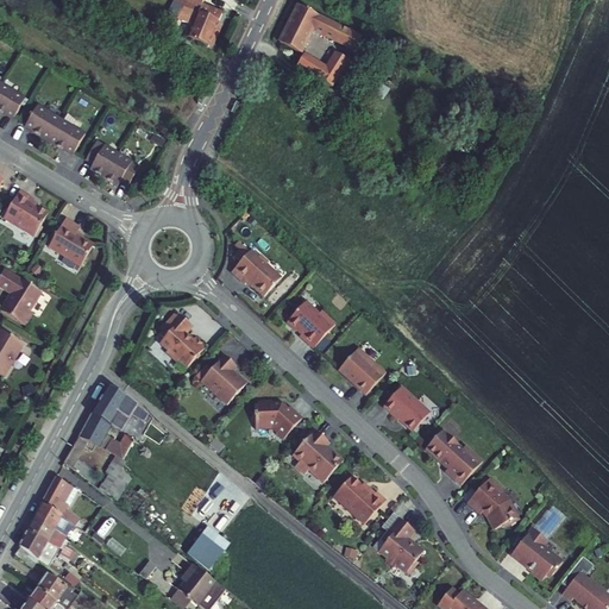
[(152,0),(152,2),(182,18),(190,0),(152,0)]
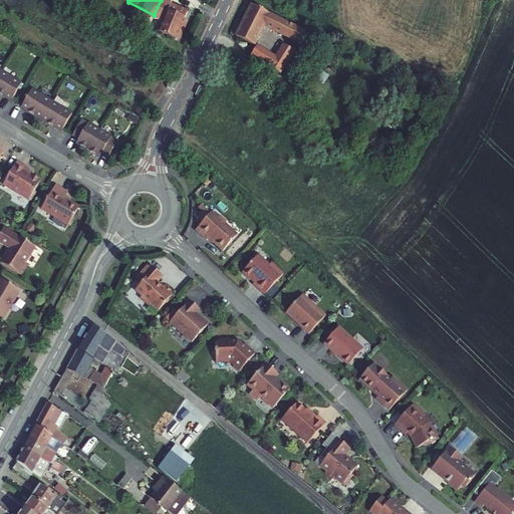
[(267,22),(297,38),(302,27),(254,4),(239,36),(256,44),(267,22)]
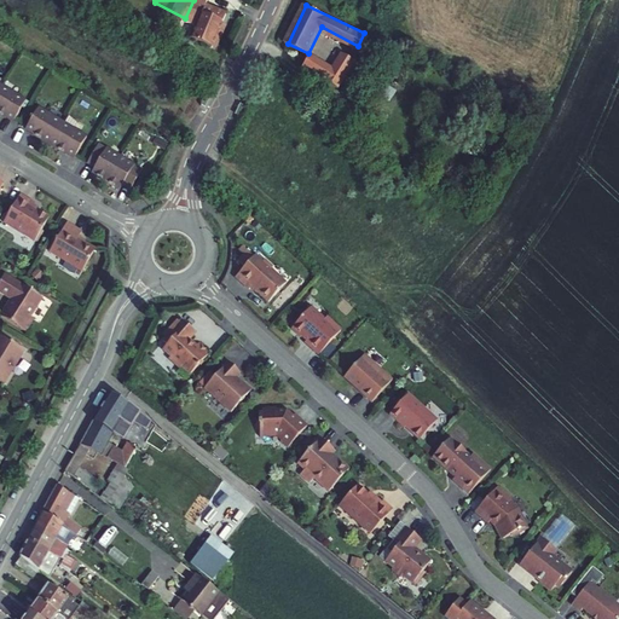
[(225,16),(204,6),(190,39),(210,48),(225,16)]
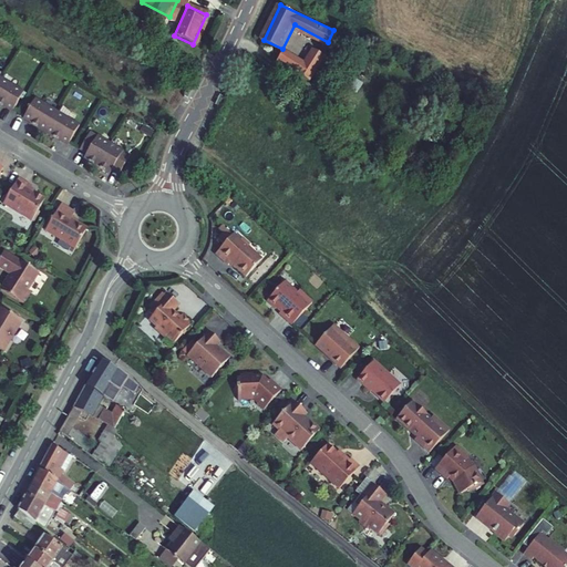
[(279,61),(310,76),(323,51),(315,45),(306,62),(285,51),(279,61)]
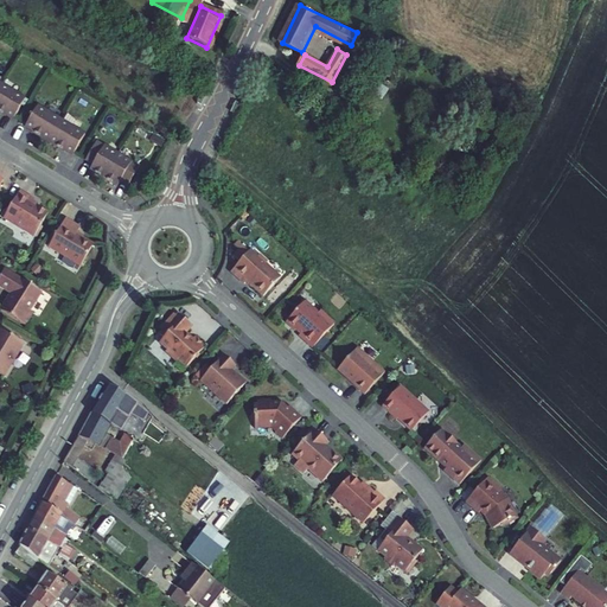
[(2,84),(0,83),(0,113),(5,116),(6,114),(13,119),(25,100),(2,84)]
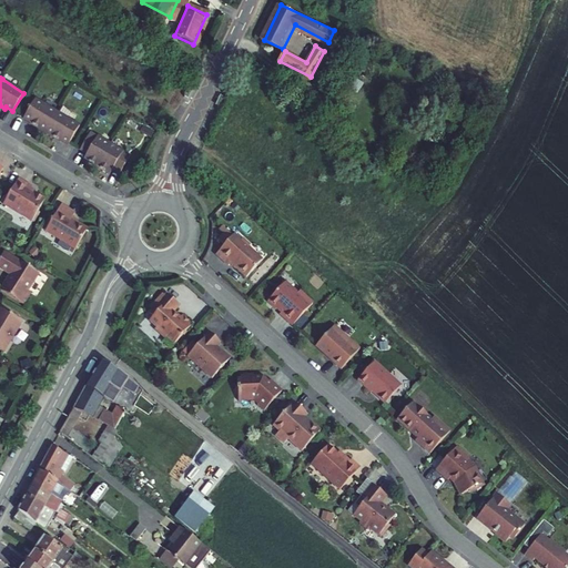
[(61,140),(69,144),(80,127),(58,113),(36,100),(24,118),(31,122),(30,124),(60,142),(61,140)]
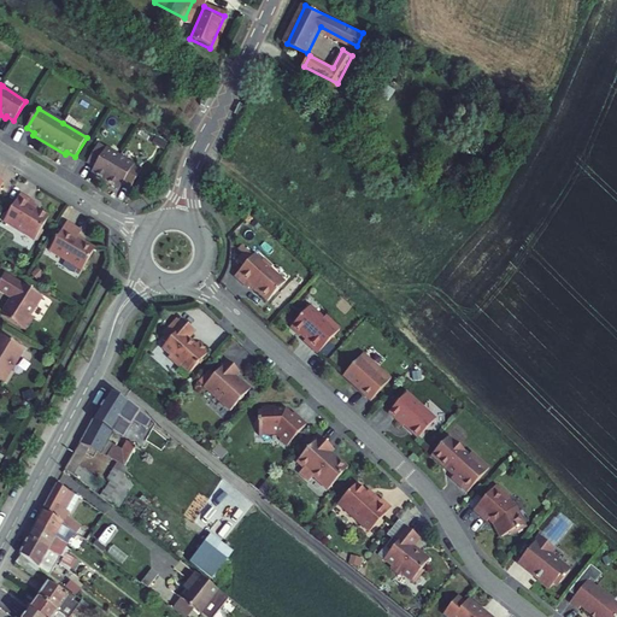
[(129,189),(141,170),(119,157),(99,144),(87,164),(94,169),(90,174),(119,191),(122,184),(129,189)]
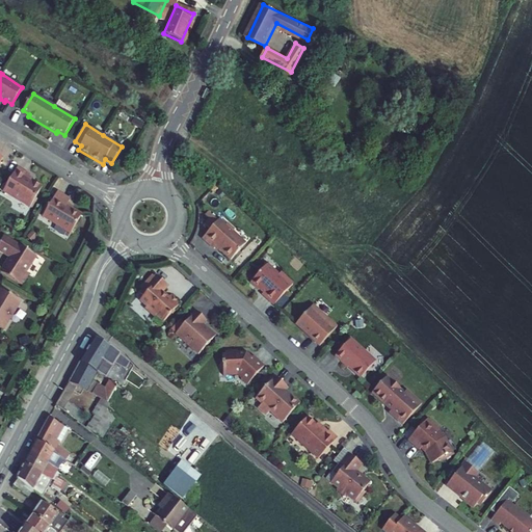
[(17,168),(3,191),(30,208),(42,188),(32,182),(34,179),(17,168)]
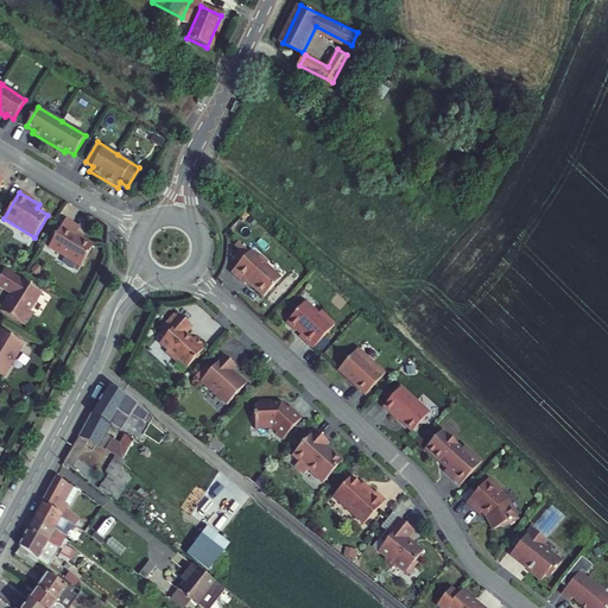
[(65,220),(49,247),(81,266),(94,245),(76,235),(80,228),(65,220)]
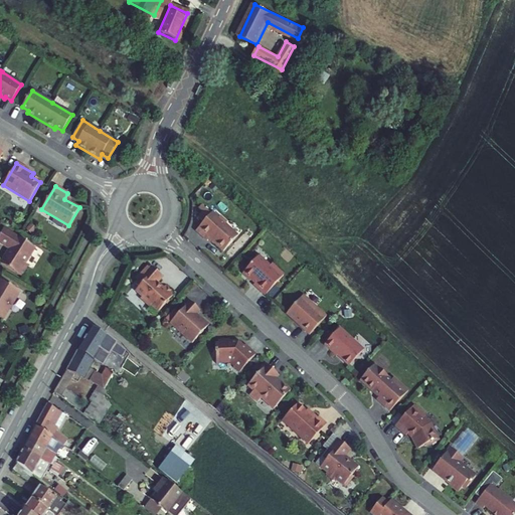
[(209,238),(223,251),(237,235),(225,224),(226,223),(220,216),(218,218),(212,212),(211,213),(202,205),(199,208),(203,212),(198,217),(203,222),(196,230),(207,240),(209,238)]
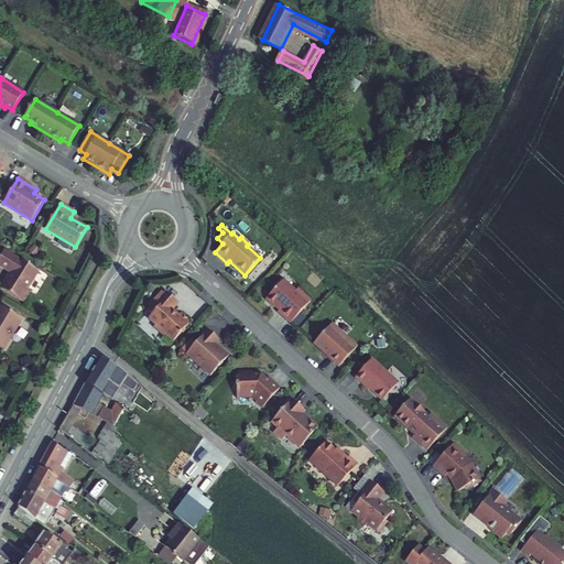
[(39,271),(4,251),(0,257),(0,267),(11,273),(7,280),(7,279),(0,289),(23,303),(31,291),(28,289),(39,271)]
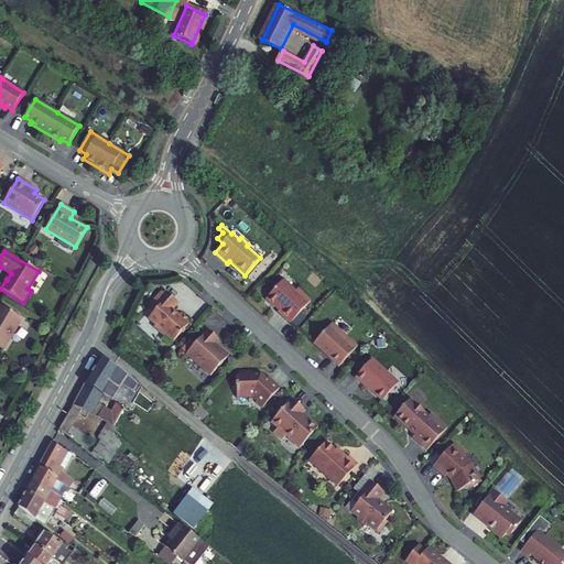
[(278,312),(291,324),(311,302),(297,290),(295,292),(283,281),(266,300),(274,307),(275,306),(280,311),(278,312)]
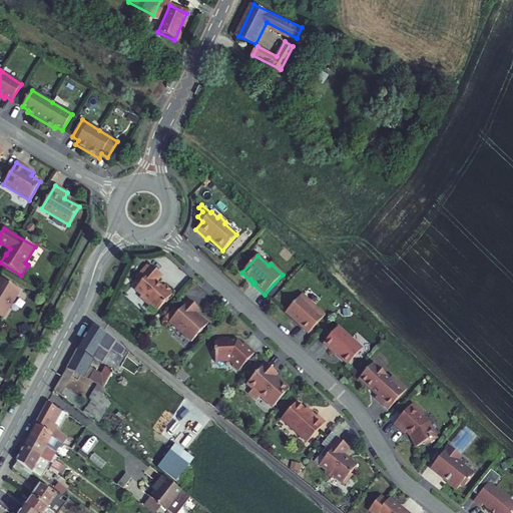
[(150,304),(157,311),(171,296),(170,295),(172,292),(165,285),(162,288),(156,283),(162,276),(150,266),(149,268),(147,266),(143,271),(144,272),(141,276),(134,283),(138,287),(135,290),(141,296),(140,298),(149,306),(150,304)]
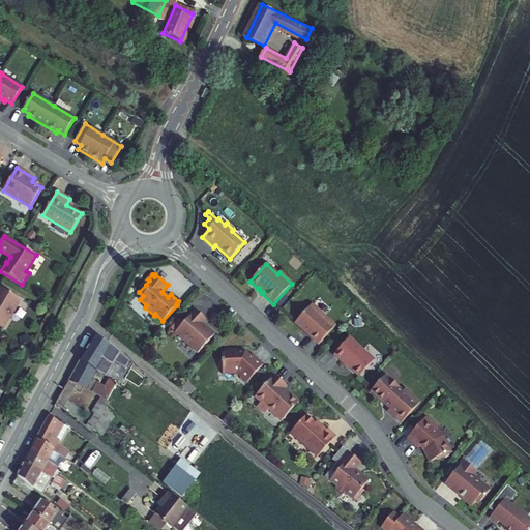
[(21,300),(0,287),(0,326),(3,329),(21,300)]
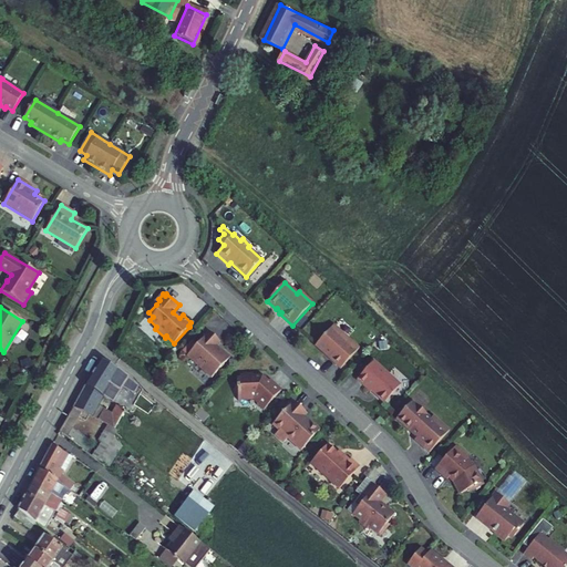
[(333,326),(316,346),(330,358),(329,359),(340,369),(359,348),(348,338),(347,339),(333,326)]
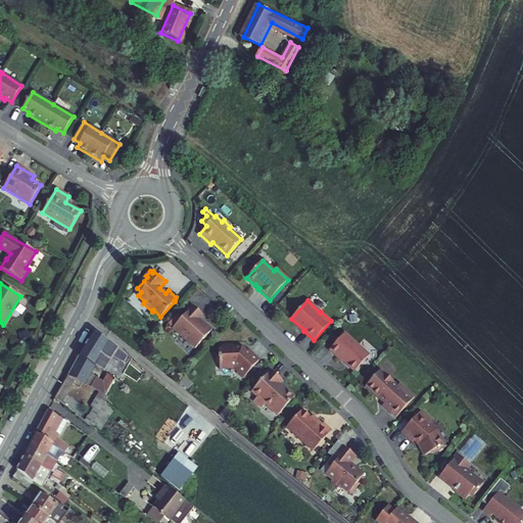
[(173,329),(195,349),(211,330),(203,322),(202,323),(198,320),(202,316),(192,306),(182,319),(173,328),(173,329)]
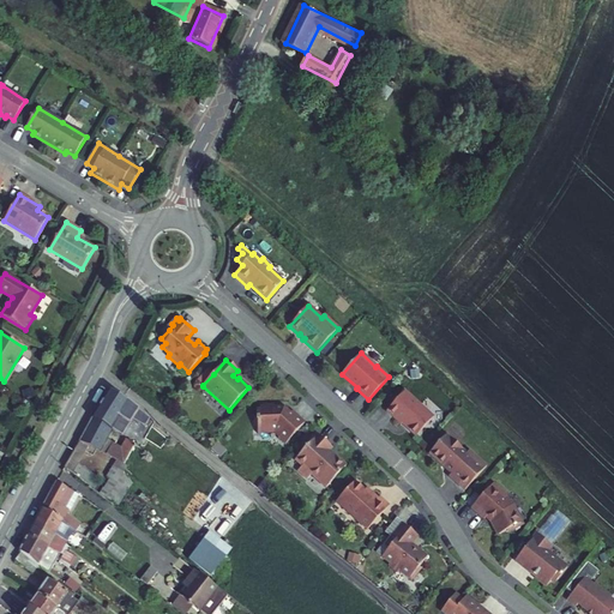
[(197,380),(203,385),(214,374),(208,368),(197,380)]
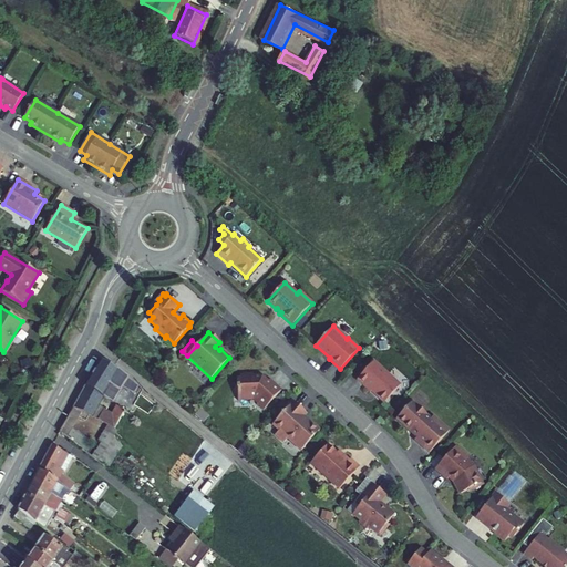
[(82,412),(93,418),(99,408),(103,399),(113,403),(123,388),(134,394),(138,387),(102,360),(85,387),(71,412),(79,416),(82,412)]
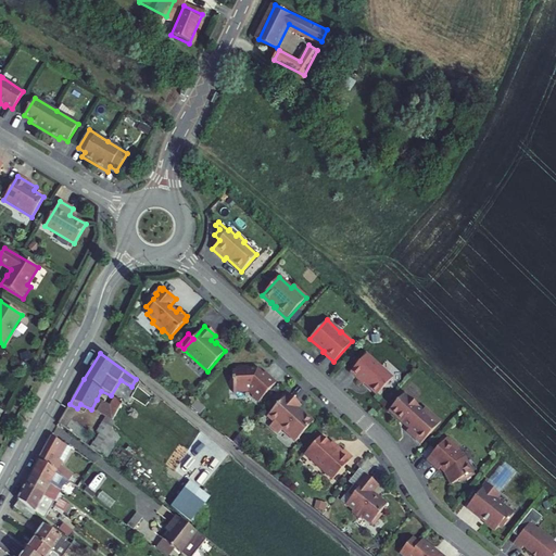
[(366,355),(350,374),(363,386),(365,383),(368,387),(368,389),(377,395),(392,379),(366,355)]
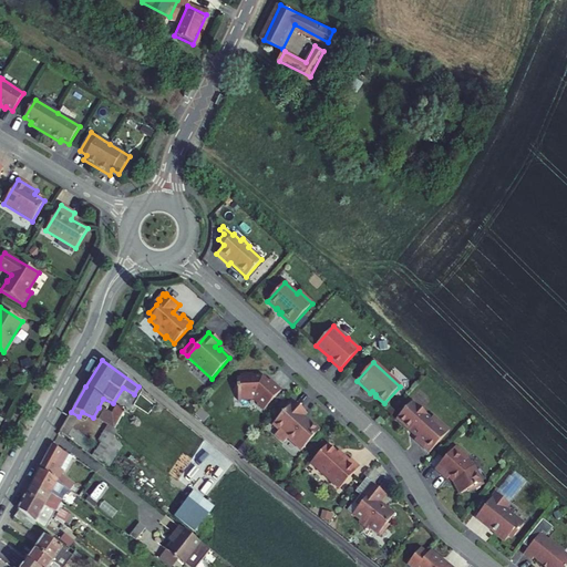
[(265,410),(281,390),(270,380),(269,381),(263,375),(260,378),(253,378),(253,377),(253,374),(240,375),(240,379),(237,379),(238,399),(255,398),(259,402),(258,403),(265,410)]
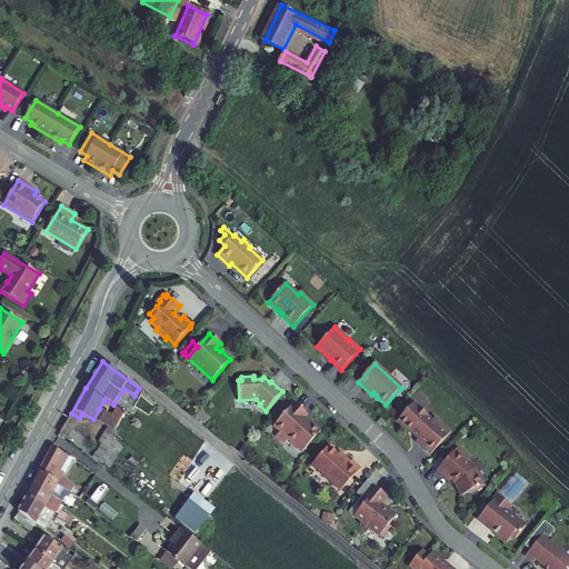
[(307,415),(295,402),(288,410),(273,426),(280,431),(276,436),(285,443),(289,439),(302,451),(320,432),(310,423),(309,425),(303,419),(307,415)]
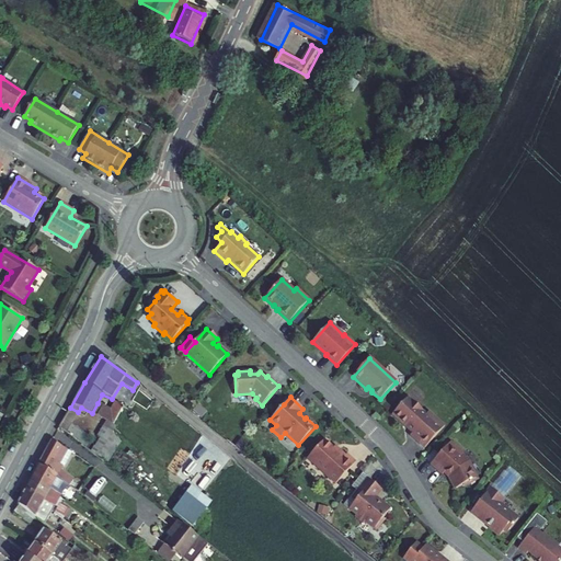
[(408,398),(391,415),(404,427),(408,427),(413,433),(412,434),(412,437),(424,448),(445,426),(428,412),(426,414),(408,398)]
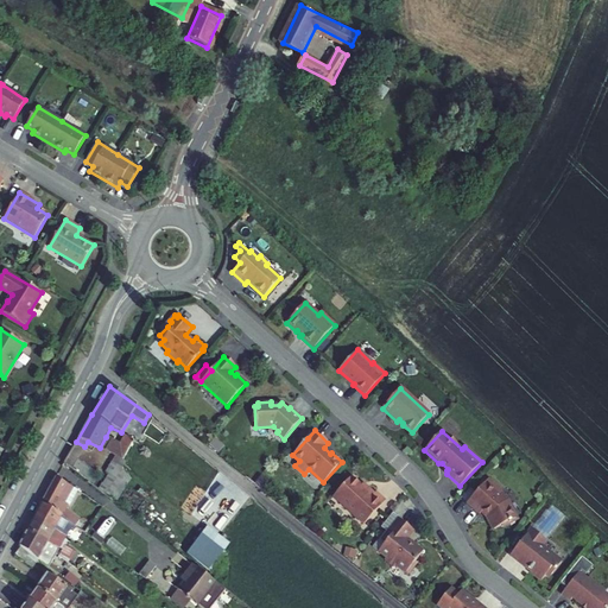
[(106,437),(100,448),(115,456),(122,461),(134,441),(125,436),(120,444),(106,437)]
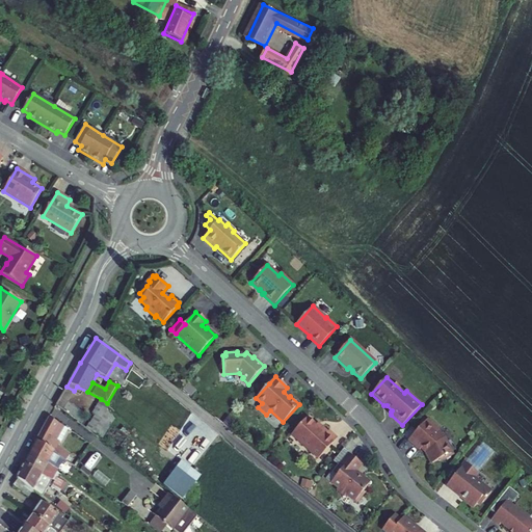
[(69,400),(74,391),(67,387),(61,396),(69,400)]
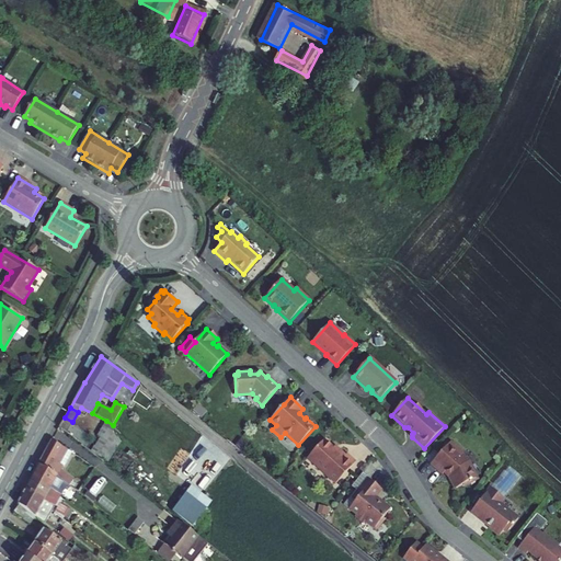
[(72,422),(65,418),(59,427),(66,433),(72,422)]
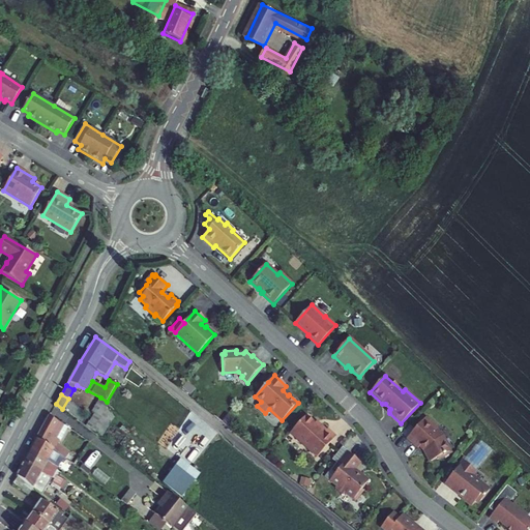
[(91,412),(94,413),(86,427),(101,437),(114,418),(107,409),(110,403),(107,402),(100,398),(91,412)]
